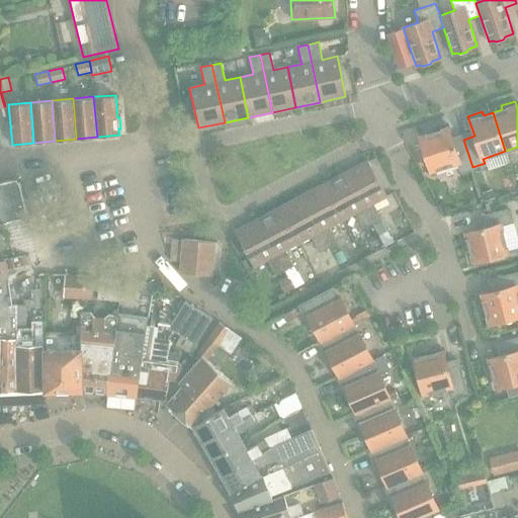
[(472,167),(463,140),(452,143),(446,123),(432,128),(433,132),(419,137),(430,171),(457,163),(460,171),(472,167)]
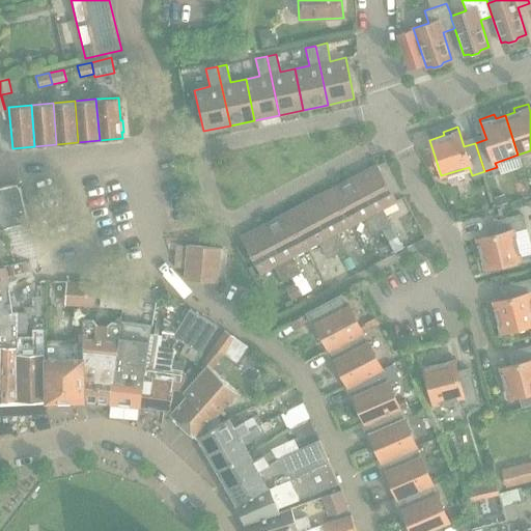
[(352,176),(381,230),(391,225),(382,208),(396,201),(376,164),(352,176)]
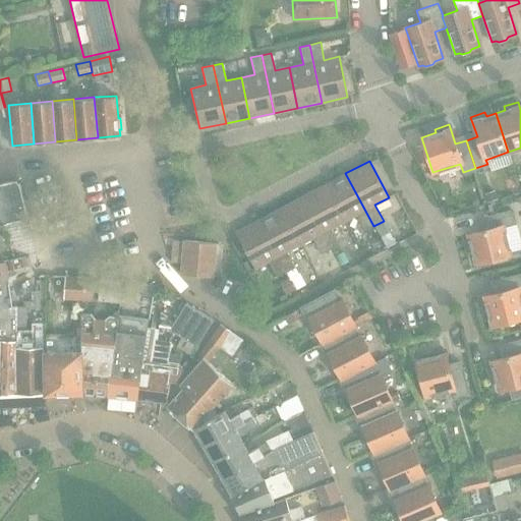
[(365,230),(373,226),(345,173),(324,185),(343,222),(356,215),(365,230)]
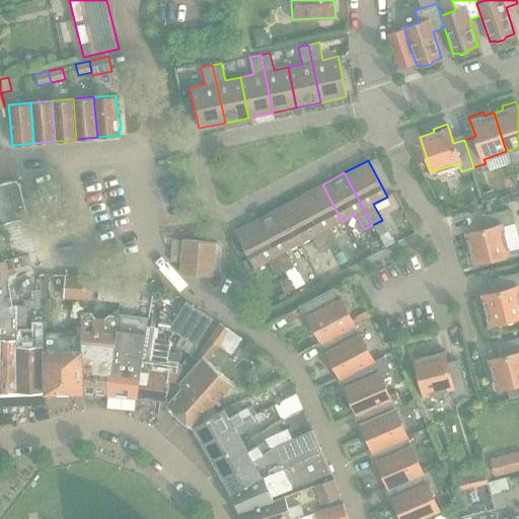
[(0,223),(6,222),(26,217),(19,181),(13,182),(13,179),(0,182),(0,223)]
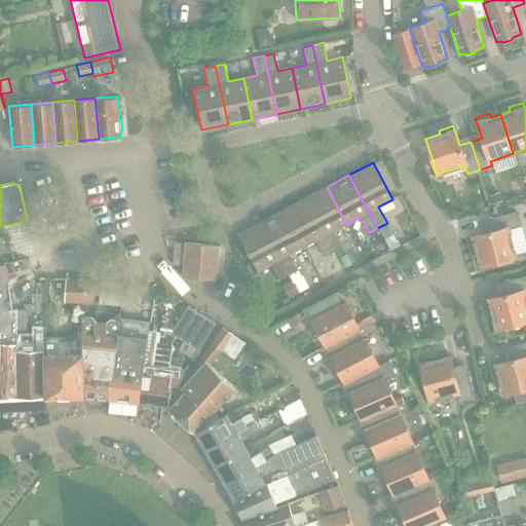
[(334,230),(346,224),(327,187),(305,198),(333,251),(342,246),(334,230)]
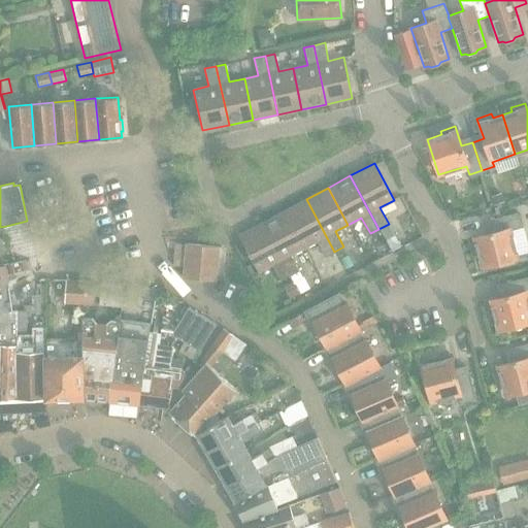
[(325,257),(334,252),(306,199),(285,210),(304,248),(317,241),(325,257)]
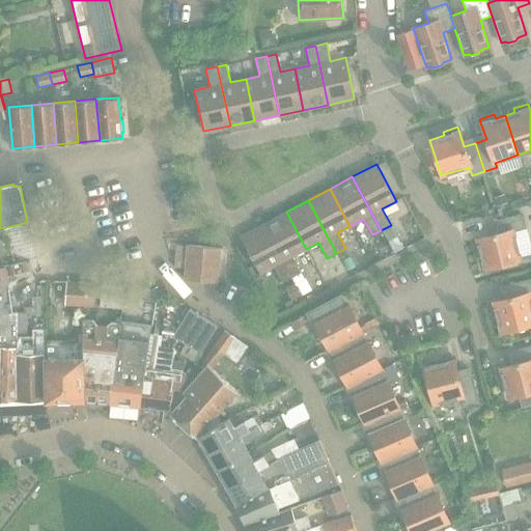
[(292,256),(306,249),(286,212),(263,223),(292,277),(301,273),(292,256)]
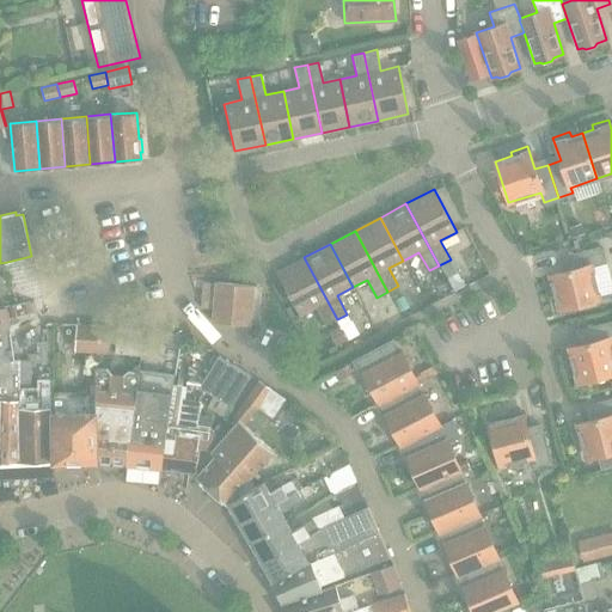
[(558,308),(600,298),(592,265),(603,263),(598,248),(564,256),(568,270),(545,276),(549,293),(554,292),(558,308)]
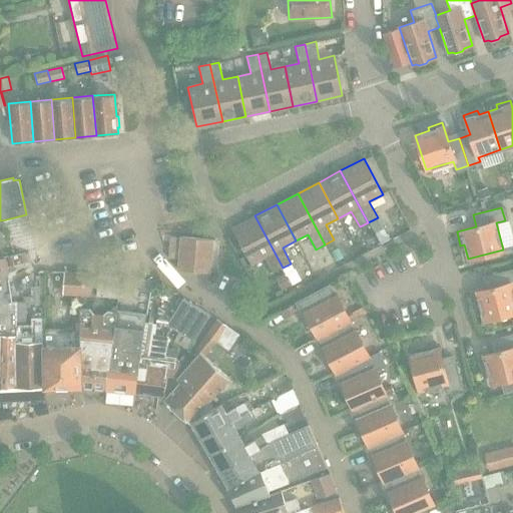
[(273,273),(283,268),(254,215),(231,228),(250,265),(264,258),(273,273)]
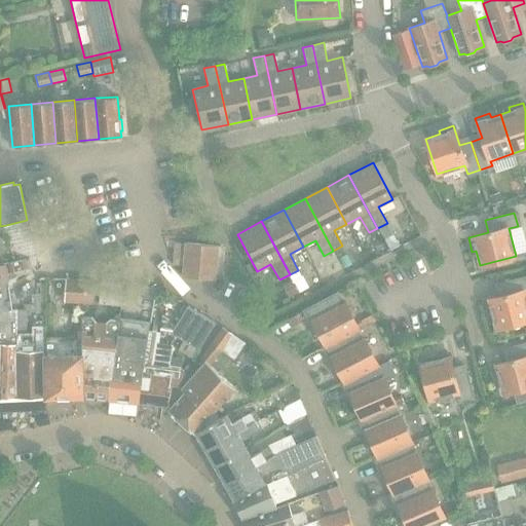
[(0,263),(4,262),(6,271),(31,265),(28,255),(14,258),(6,225),(0,226),(0,263)]
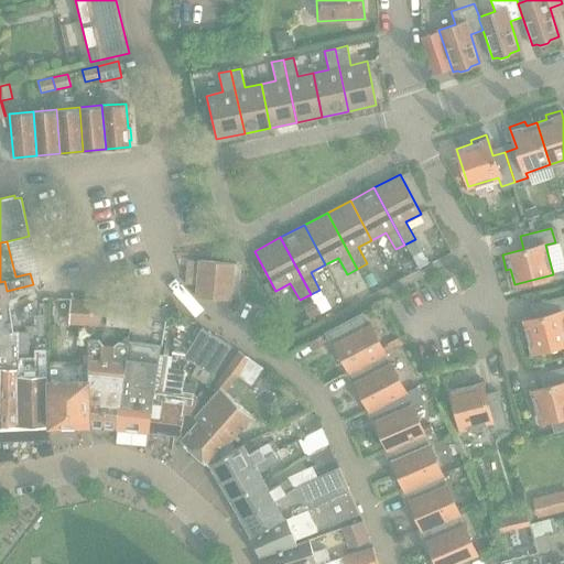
[(413,260),(419,270),(431,263),(425,253),(413,260)]
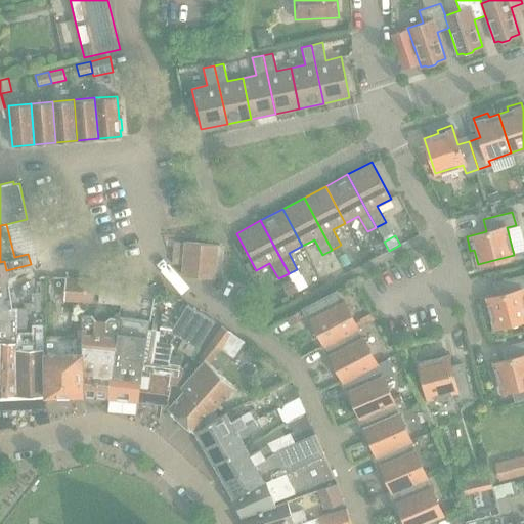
[(183,276),(215,279),(218,245),(186,242),(183,276)]
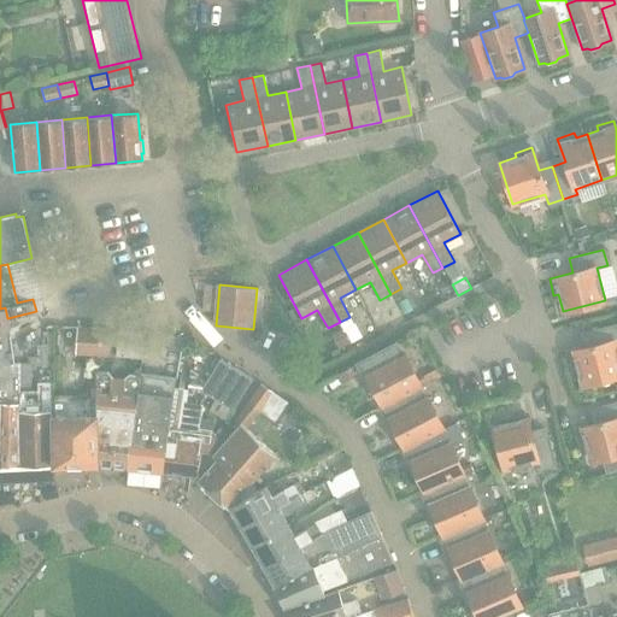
[(0,345),(11,344),(7,318),(5,307),(0,309),(0,345)]
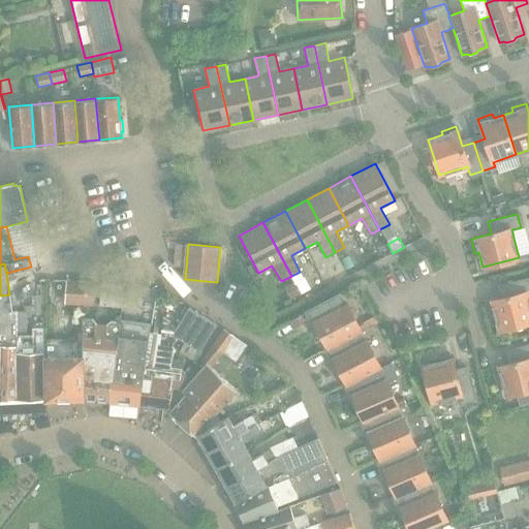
[(499,331),(528,321),(528,299),(527,292),(528,291),(528,278),(504,284),(507,297),(487,302),(491,316),(495,315),(499,331)]
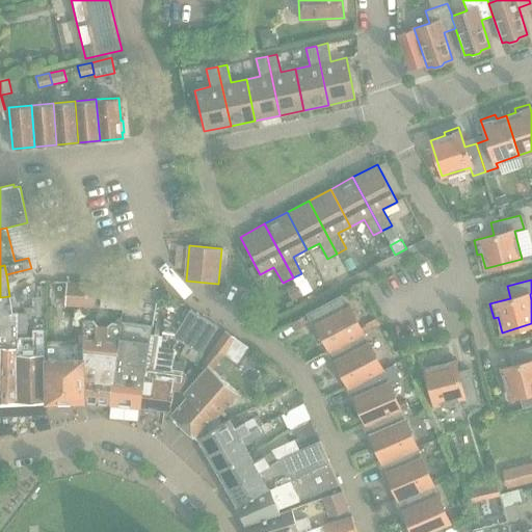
[(79,306),(80,283),(67,282),(64,306),(79,307),(79,306)]
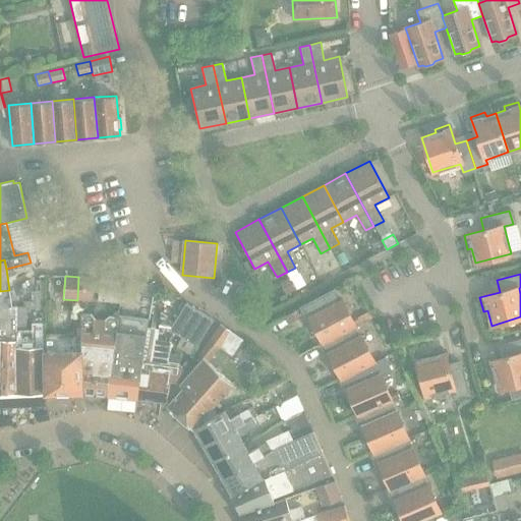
[(77,299),(77,300),(91,300),(93,278),(78,277),(77,299)]
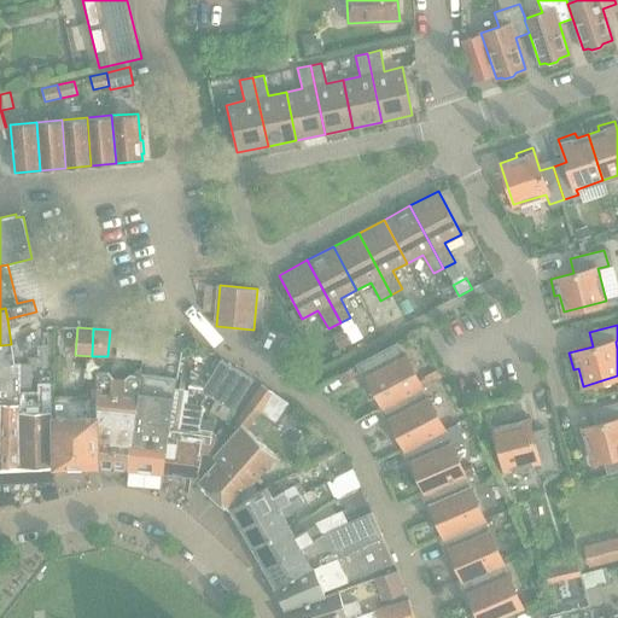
[(117,357),(143,360),(145,333),(134,332),(120,331),(117,357)]
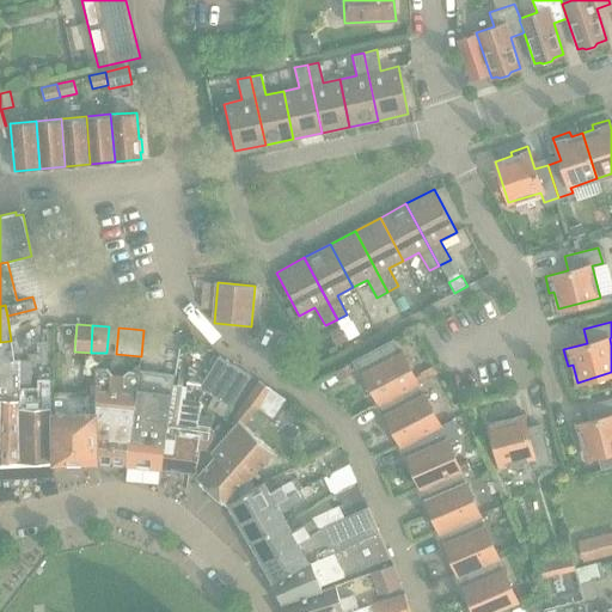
[(19,398),(19,385),(19,357),(13,357),(11,341),(0,342),(0,405),(0,398),(19,398)]
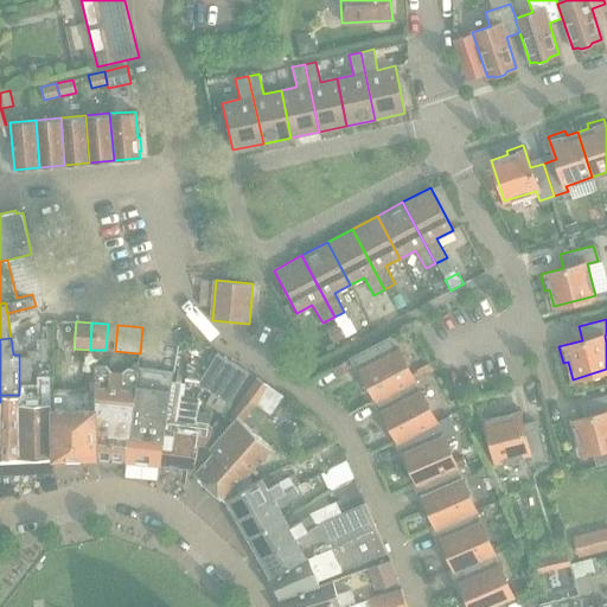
[(411,381),(414,379),(398,350),(396,351),(389,338),(351,358),(359,372),(360,371),(376,398),(376,400),(411,381)]
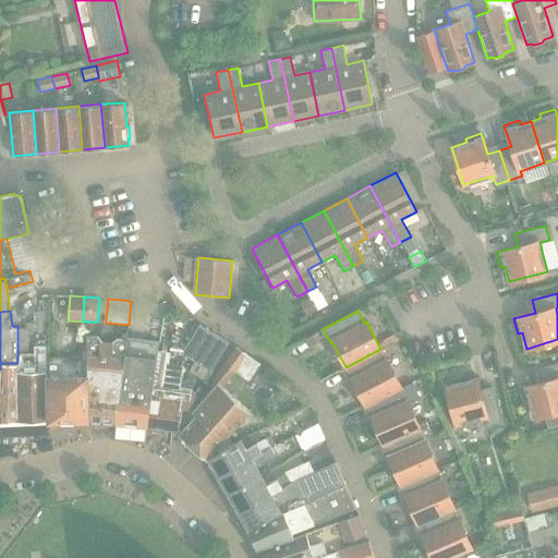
[(180,353),(210,372),(229,342),(198,323),(180,353)]
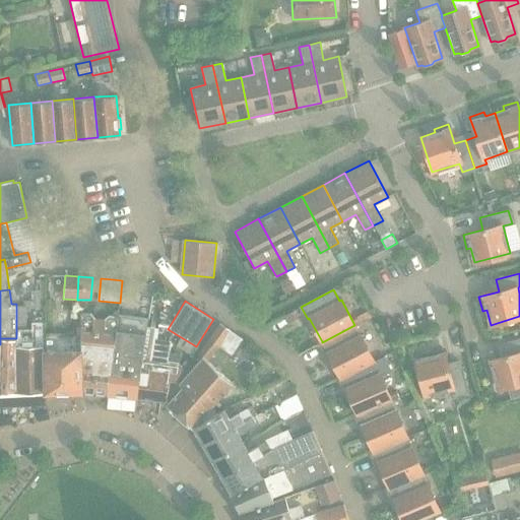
[(112,374),(118,324),(117,324),(118,318),(109,316),(105,320),(94,319),(91,314),(81,313),(81,337),(82,392),(109,395),(110,373),(112,374)]
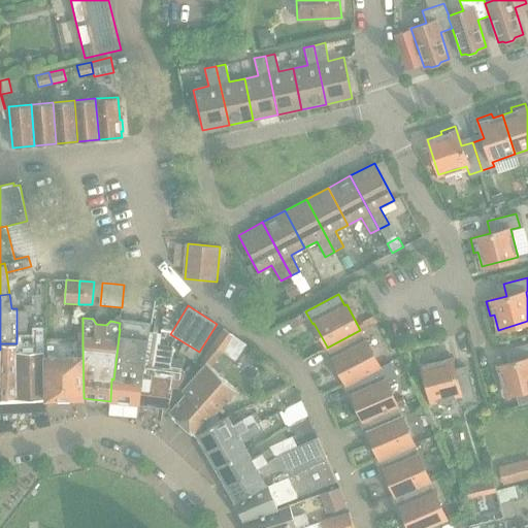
[(111,378),(110,401),(138,403),(150,331),(152,324),(122,322),(120,329),(113,380),(111,378)]
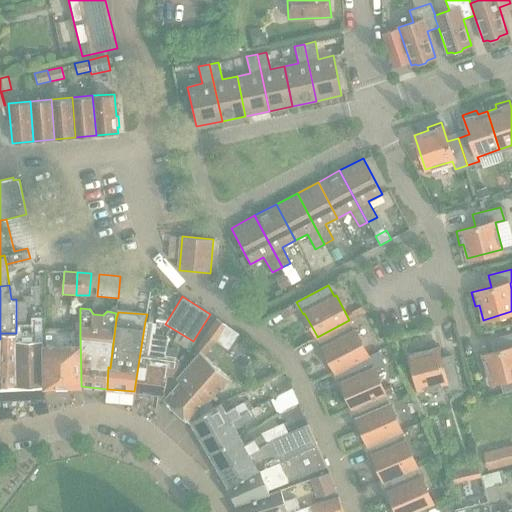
[(44,386),(43,344),(43,339),(43,315),(31,315),(31,322),(16,322),(16,333),(0,333),(0,339),(0,388),(15,387),(44,386)]
